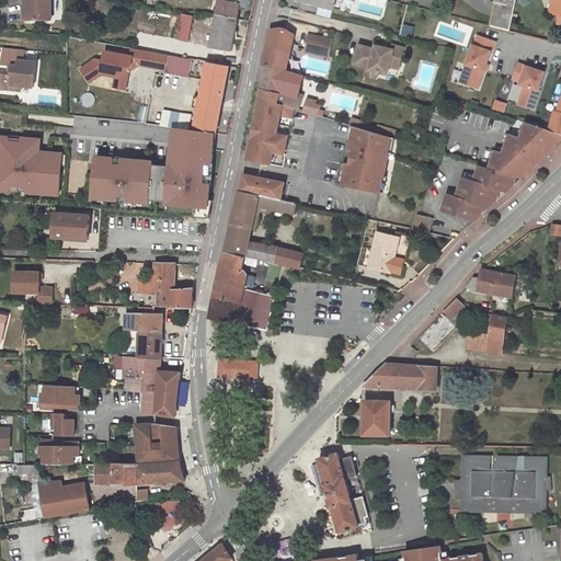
[(26,0),(27,0),(27,20),(52,20),(50,0),(26,0)]
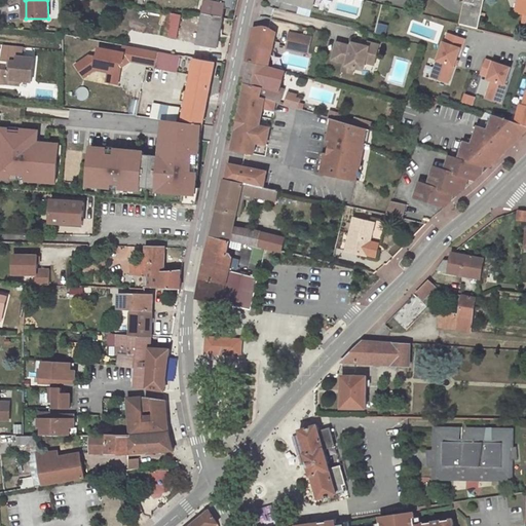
[(205,0),(203,13),(223,19),(225,7),(226,2),(215,0),(214,0),(205,0)]
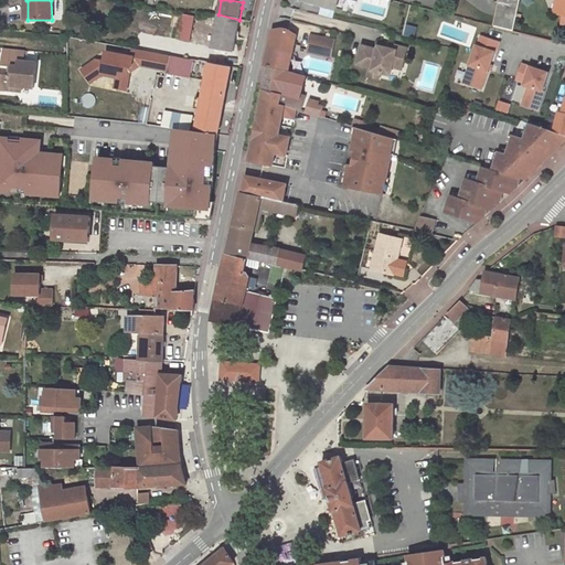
[(231,0),(243,2),(242,8),(249,10),(252,0),(231,0)]
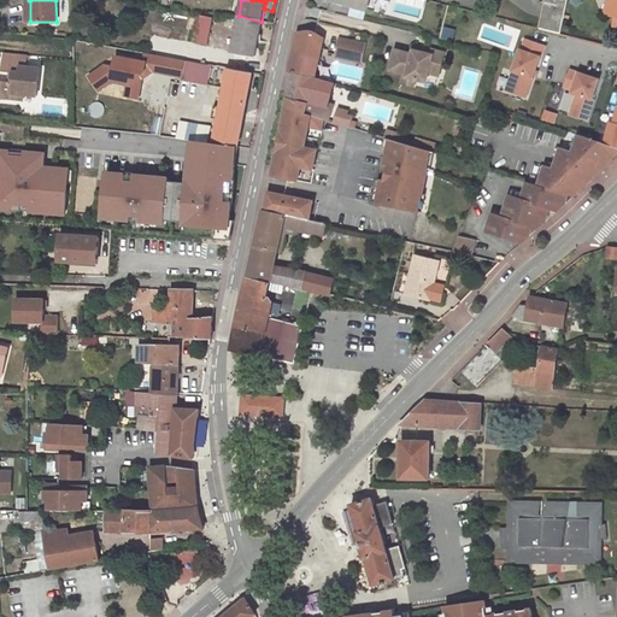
[(397,13),(422,17),(424,0),(393,0),(399,1),(397,13)]
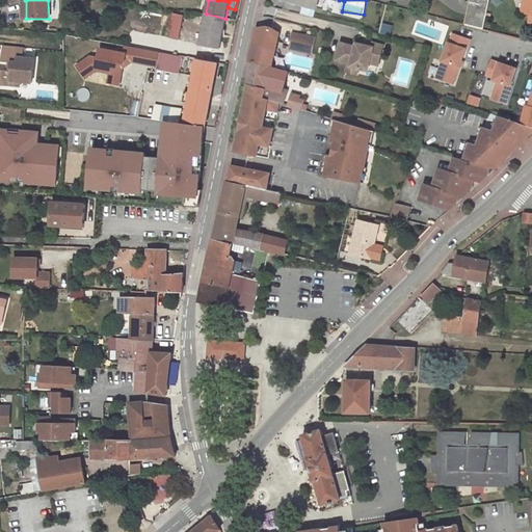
[(470,0),(463,24),(472,26),(483,29),(489,0),(470,0)]
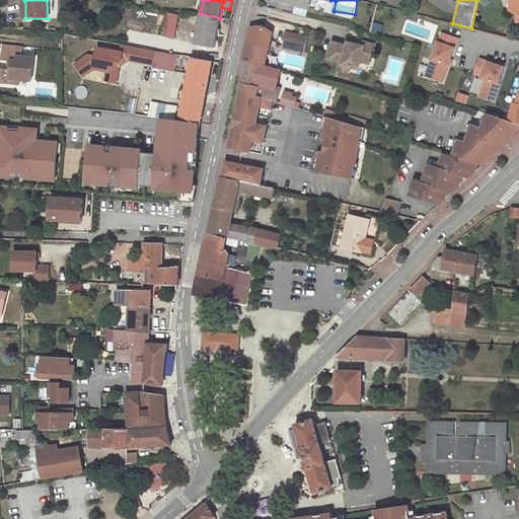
[(215,47),(220,18),(201,13),(196,43),(215,47)]
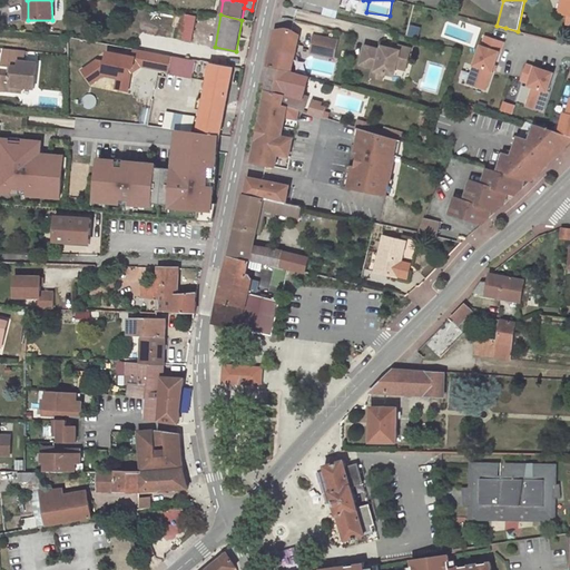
[(196,17),(186,16),(182,39),(192,41),(196,17)]
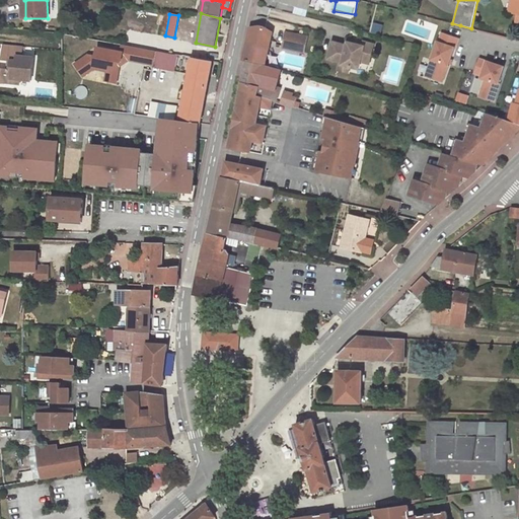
[(248,43),(244,60),(247,61),(266,65),(270,48),(274,32),(266,27),(262,26),(252,27),(248,43)]
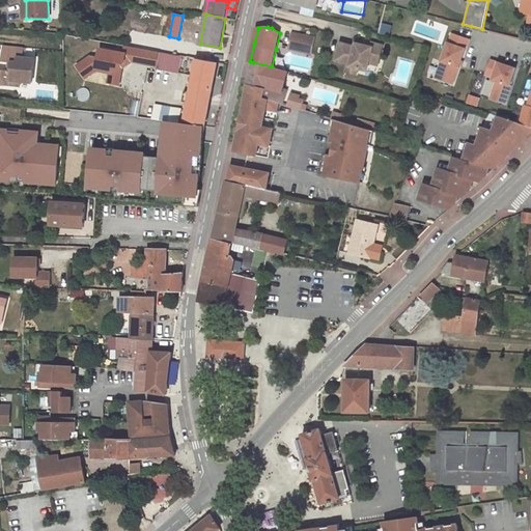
[(316,37),(292,31),(289,48),(312,54),(316,37)]
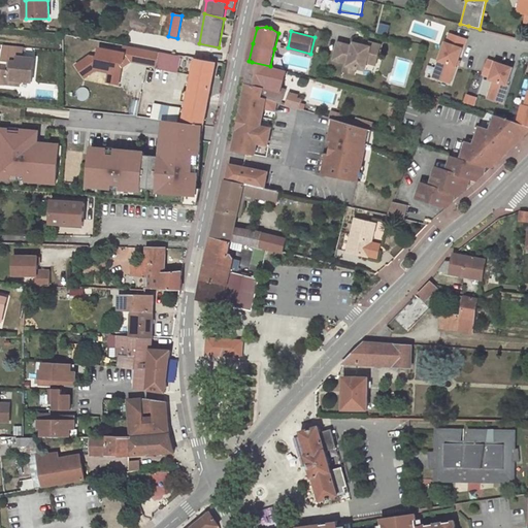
[(436,78),(451,84),(462,48),(464,50),(467,39),(451,33),(447,43),(446,42),(439,61),(441,62),(436,78)]
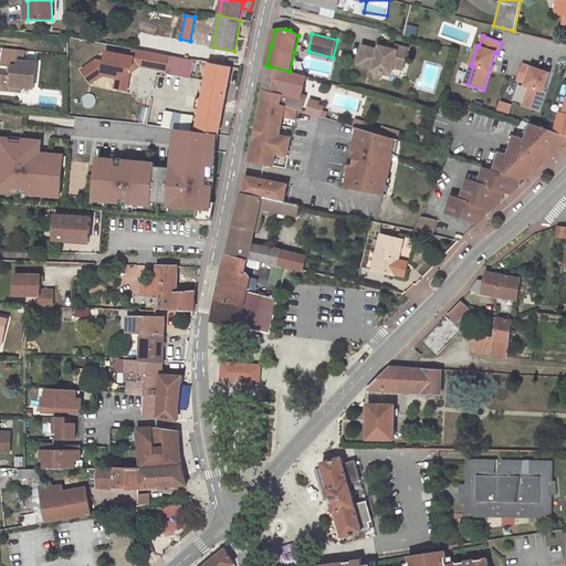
[(401,60),(407,61),(410,49),(399,45),(398,48),(394,46),(394,50),(381,46),(380,49),(366,45),(360,64),(374,67),(371,76),(381,80),(384,73),(394,75),(396,67),(399,69),(401,60)]
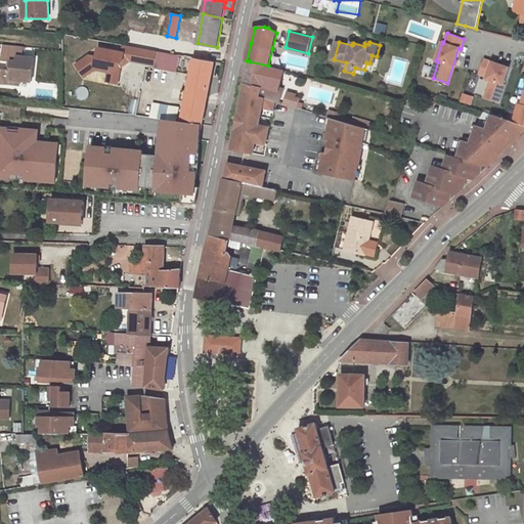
[(23,46),(3,44),(2,60),(7,61),(12,61),(11,70),(6,70),(0,68),(0,82),(19,85),(20,80),(32,82),(34,58),(22,56),(23,46)]
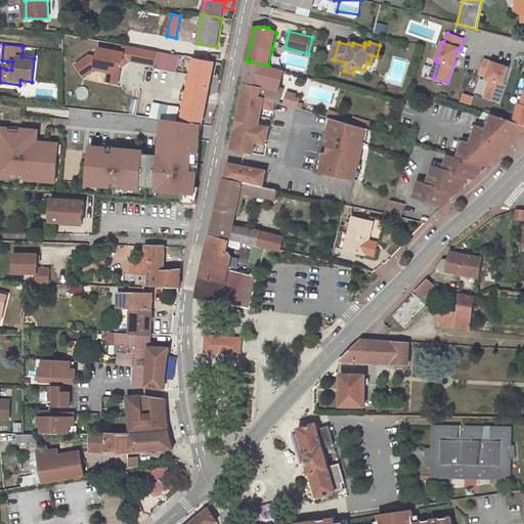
[(155,66),(158,51),(123,45),(122,52),(98,48),(96,57),(89,55),(76,64),(84,77),(95,69),(108,72),(107,76),(118,77),(120,68),(119,64),(122,62),(124,64),(130,60),(155,66)]
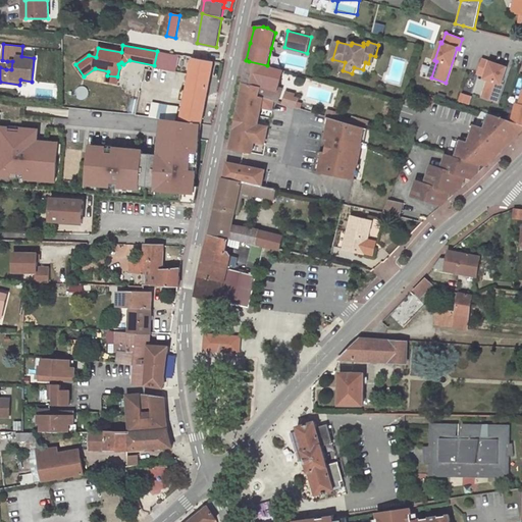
[(194,58),(210,61),(213,49),(197,46),(196,51),(178,47),(177,55),(179,55),(190,57),(194,58)]
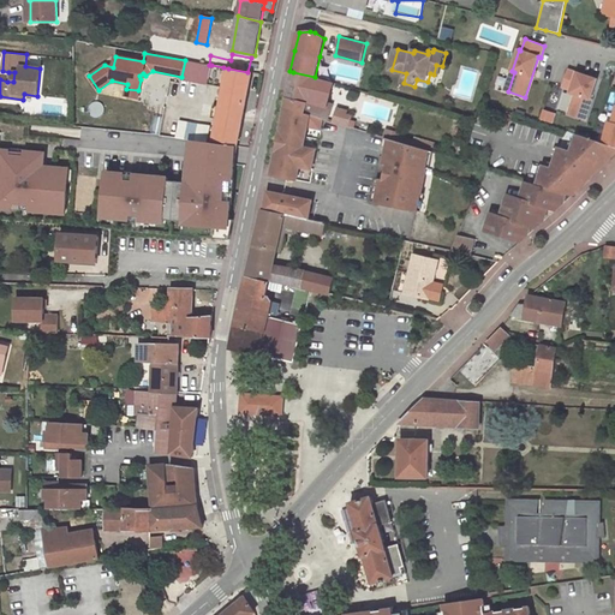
[(193,63),(185,60),(181,77),(180,79),(195,82),(198,63),(193,63)]
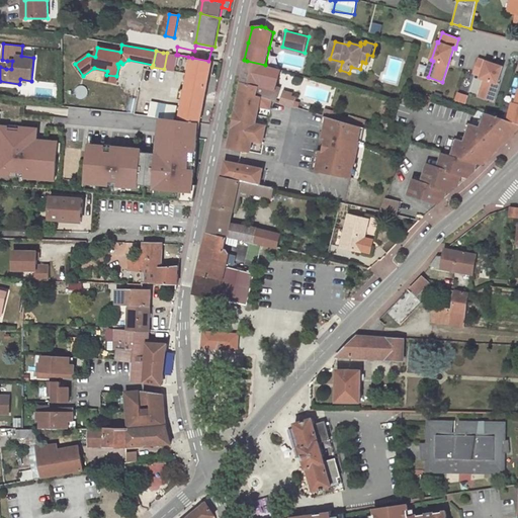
[(178,55),(176,55),(167,53),(164,69),(174,71),(178,55)]
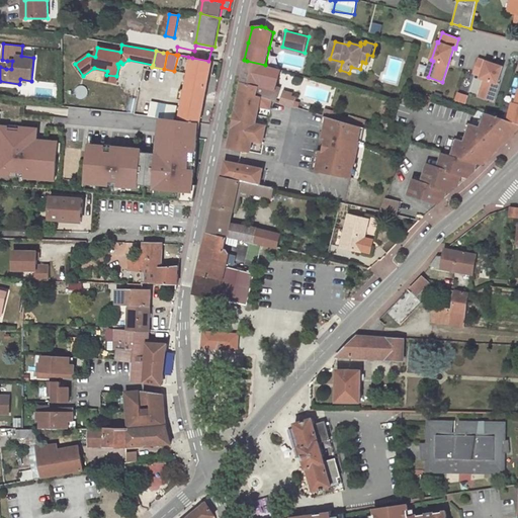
[(211,61),(208,61),(192,58),(188,75),(186,89),(205,94),(211,61)]
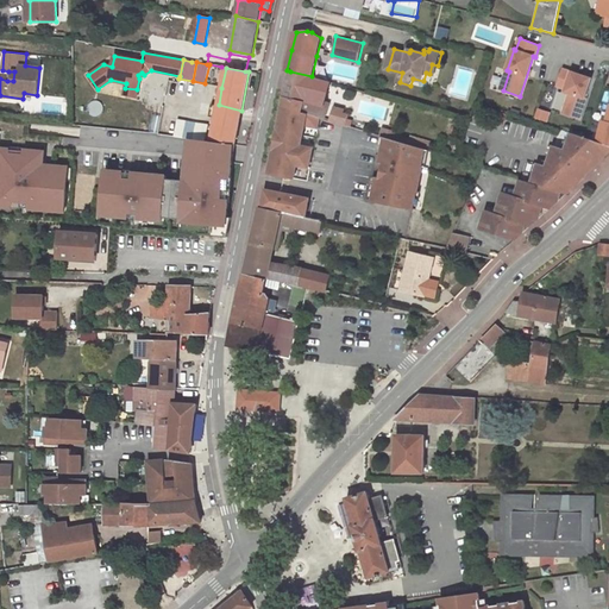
[(591,79),(563,69),(558,86),(566,89),(565,92),(570,93),(563,113),(579,119),(586,99),(584,98),(591,79)]
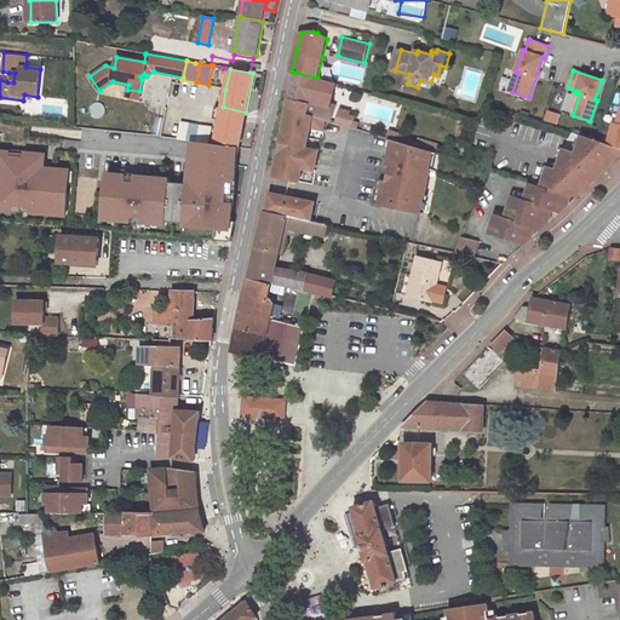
[(509,91),(512,92),(518,73),(516,72),(509,91)]
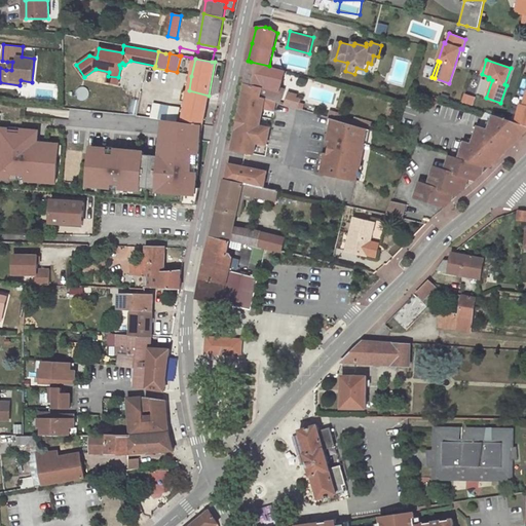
[(262,89),(260,97),(270,100),(275,102),(282,104),(287,89),(282,87),(287,71),(269,66),(251,62),(245,85),(246,85),(262,89)]
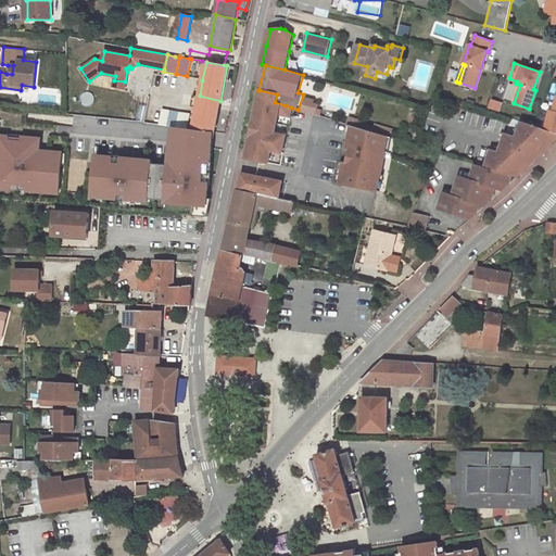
[(277,95),(260,90),(244,160),(267,164),(270,152),(281,153),(286,136),(274,134),(278,114),(290,116),(291,108),(286,105),(275,102),(277,95)]
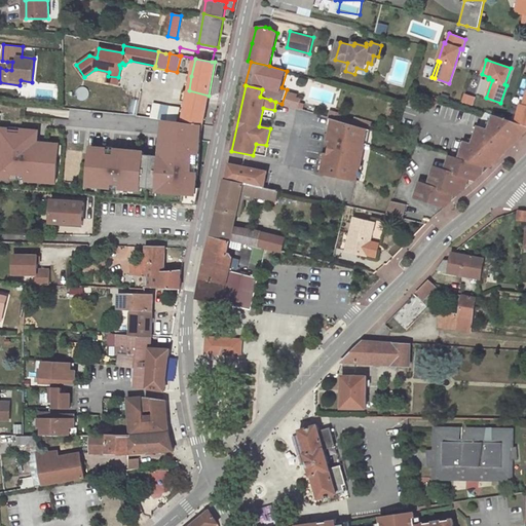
[(189,90),(189,91),(187,100),(207,105),(209,96),(189,90)]
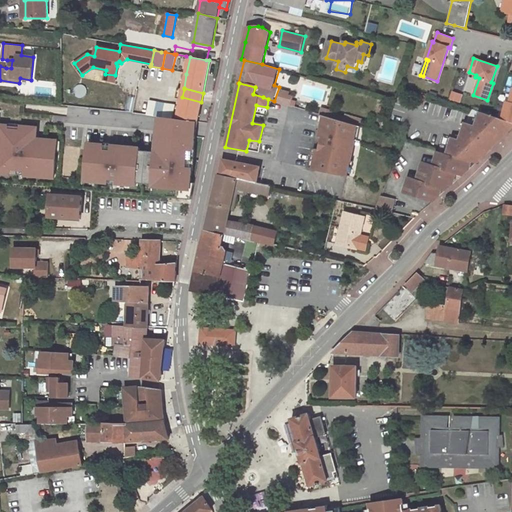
[(506,102),(502,119),(509,122),(511,122),(511,92),(510,102),(506,102)]
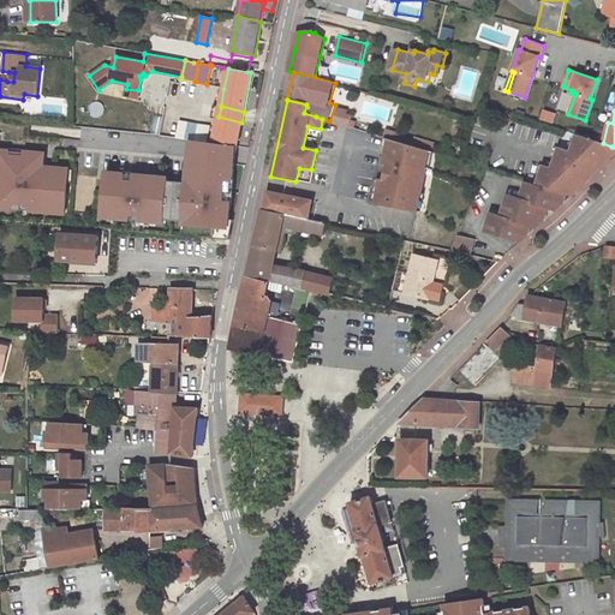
[(242,123),(219,117),(219,119),(215,141),(238,145),(242,123)]
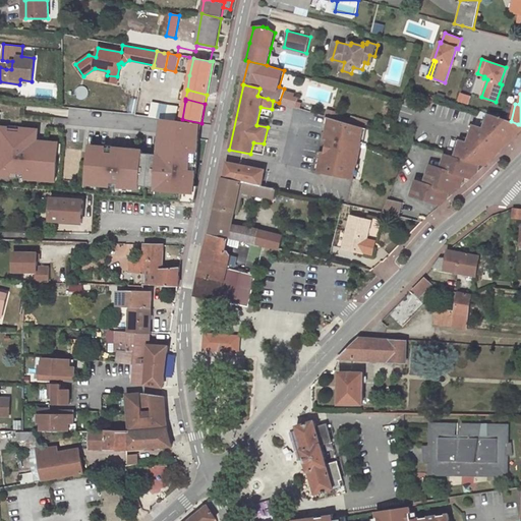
[(150,117),(153,102),(142,100),(139,116),(150,117)]
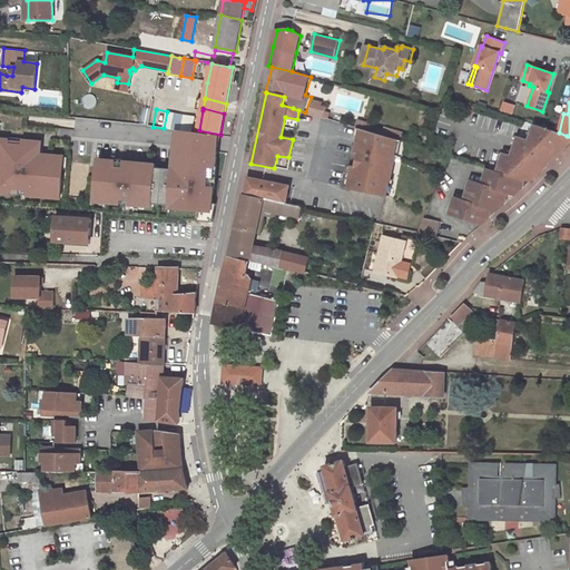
[(196,117),(173,112),(168,129),(177,130),(193,133),(196,117)]
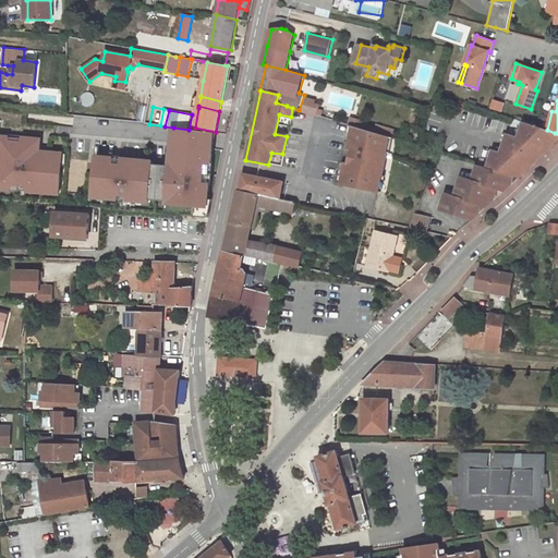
[(553,140),(555,133),(547,130),(523,122),(518,137),(506,134),(505,138),(501,149),(500,154),(493,150),(487,168),(508,174),(513,177),(518,178),(526,170),(524,169),(526,161),(533,164),(555,141),(553,140)]
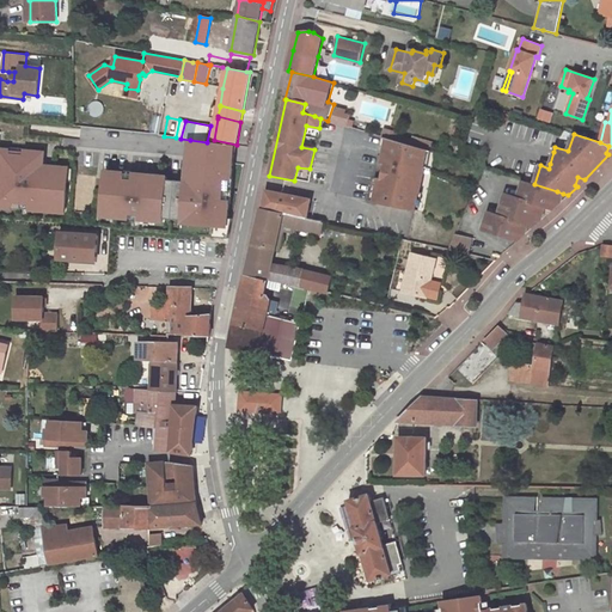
[(423,170),(427,151),(387,139),(383,165),(385,165),(381,179),(379,179),(374,202),(415,210),(418,193),(423,170)]
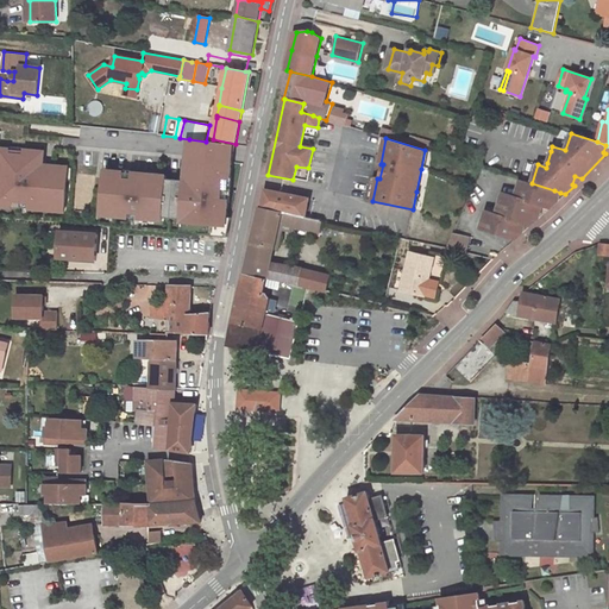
[(102,209),(117,209),(117,217),(130,217),(130,213),(139,214),(139,218),(163,220),(163,218),(182,219),(182,221),(187,221),(187,228),(200,228),(199,233),(228,236),(232,217),(227,217),(228,199),(223,199),(224,180),(230,180),(232,162),(236,145),(206,142),(189,139),(187,170),(192,170),(190,180),(167,179),(167,175),(158,175),(157,181),(150,181),(150,174),(132,173),(132,179),(125,179),(125,171),(105,170),(104,190),(102,209)]
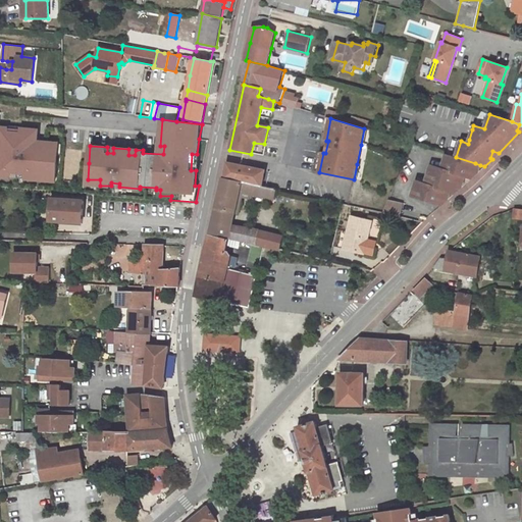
[(0,126),(0,176),(10,177),(10,173),(24,174),(24,178),(55,181),(57,148),(36,146),(36,142),(37,129),(19,128),(19,133),(8,132),(8,128),(0,126)]
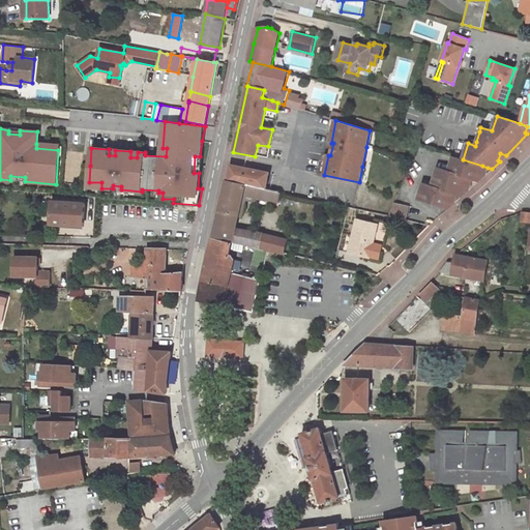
[(463,159),(453,156),(448,172),(437,169),(432,186),(422,184),(417,200),(447,209),(448,208),(450,201),(452,194),(457,195),(461,196),(463,188),(465,189),(467,181),(468,178),(478,180),(480,174),(482,166),(463,159)]
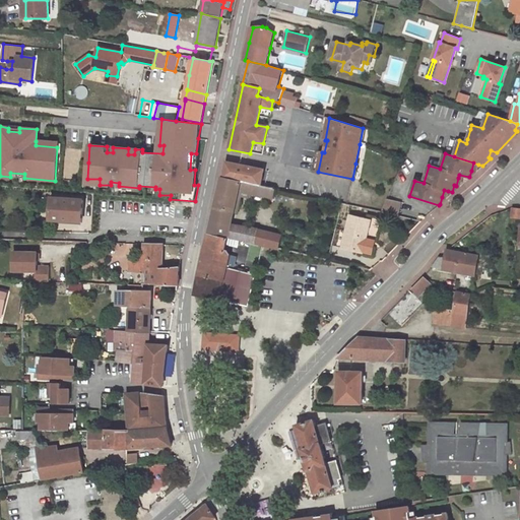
[(225,164),(222,179),(240,183),(241,182),(261,186),(263,171),(225,164)]
